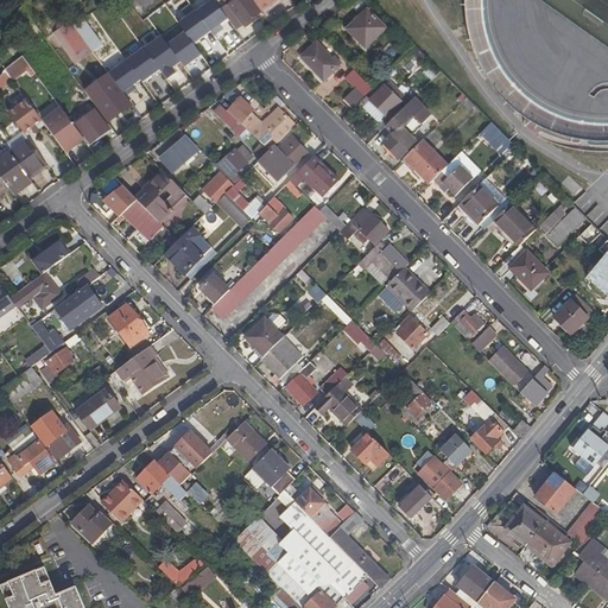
[(213,0),(196,13),(210,32),(214,37),(223,30),(220,25),(227,20),(221,11),(213,0)]
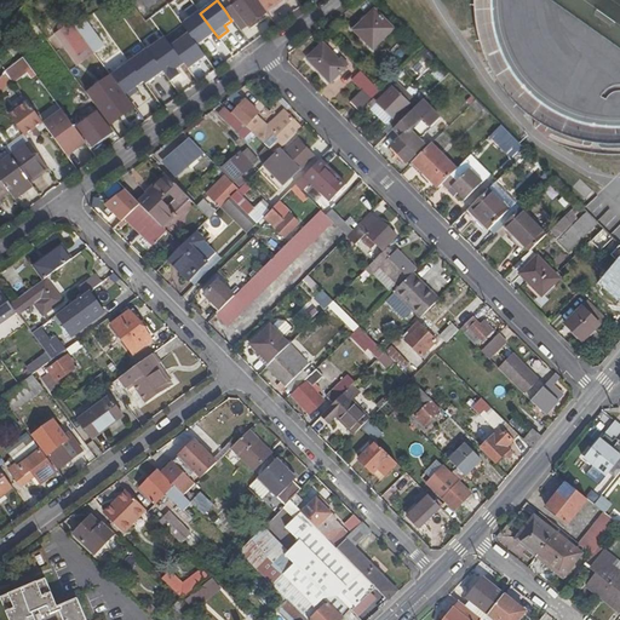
[(267,12),(257,0),(239,0),(231,6),(233,7),(246,27),(248,30),(257,24),(254,21),(267,12)]
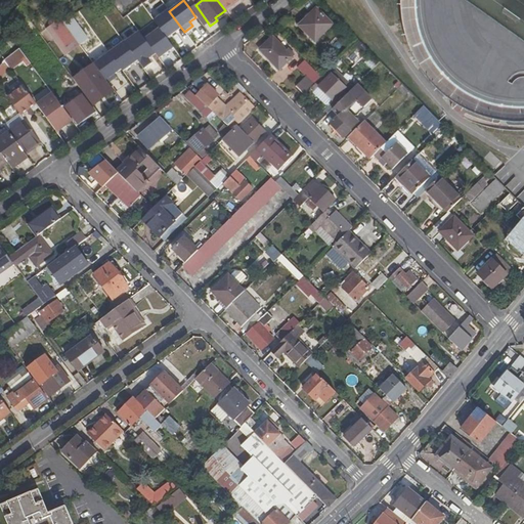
[(217,0),(225,10),(238,0),(217,0)]
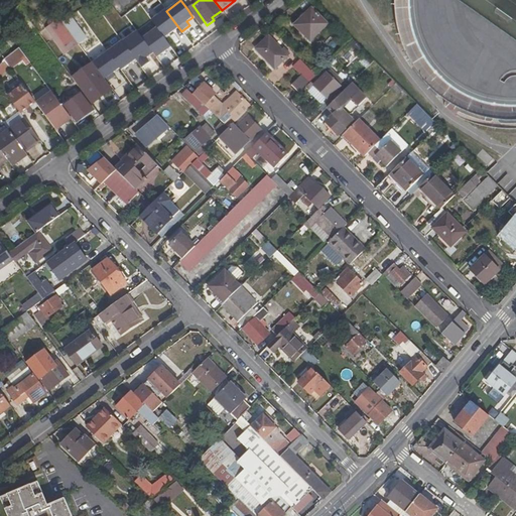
[(194,6),(187,9),(192,17),(200,26),(205,22),(194,6)]
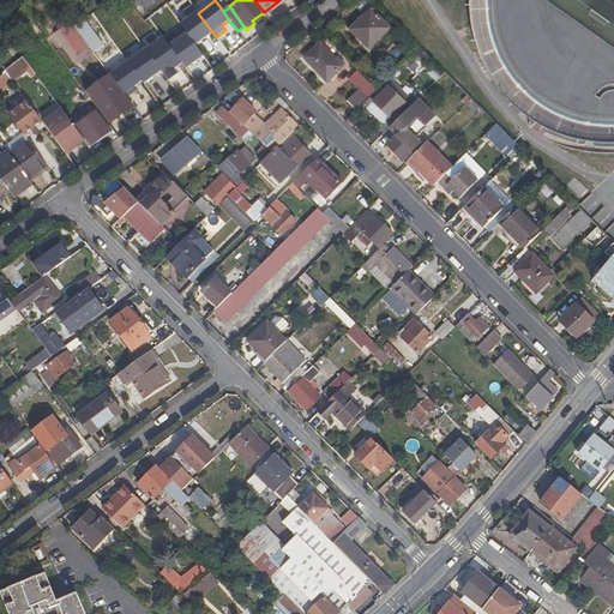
[(389,29),(371,11),(350,30),(368,49),(389,29)]
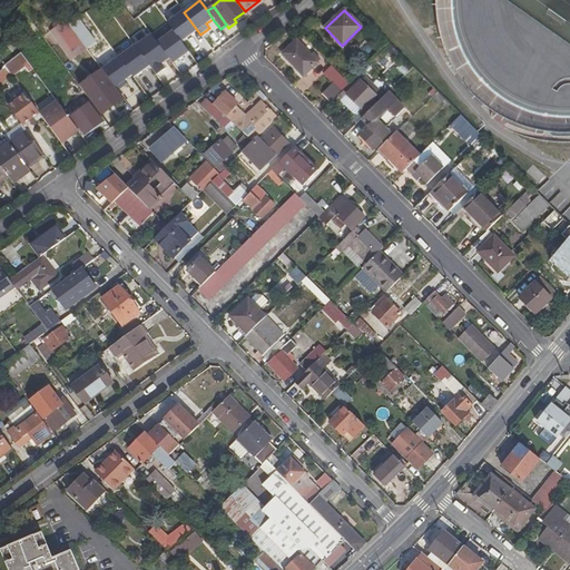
[(183,11),(167,22),(173,30),(180,41),(197,30),(184,12),(183,11)]
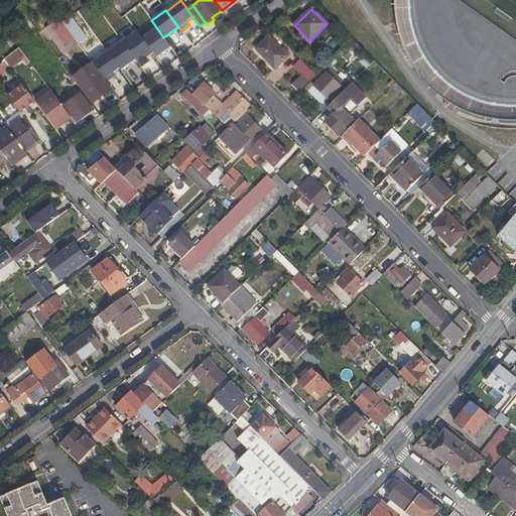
[(79,44),(59,18),(45,28),(65,54),(79,44)]
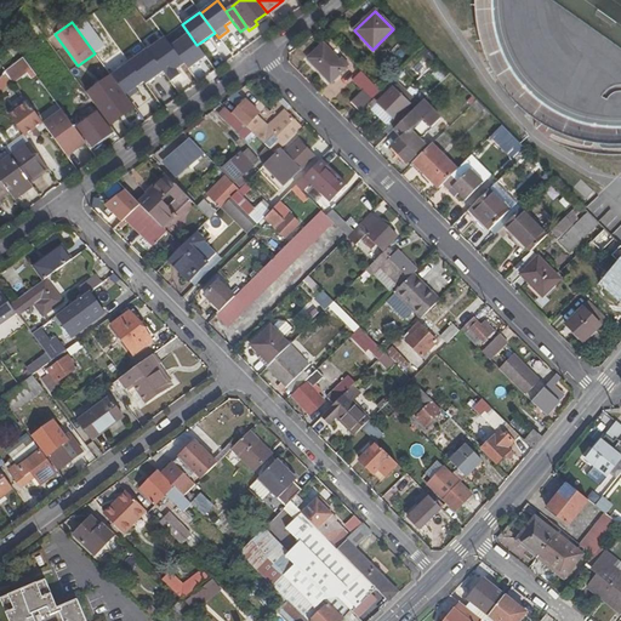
[(183,64),(188,69),(205,57),(197,45),(188,33),(170,46),(183,64)]
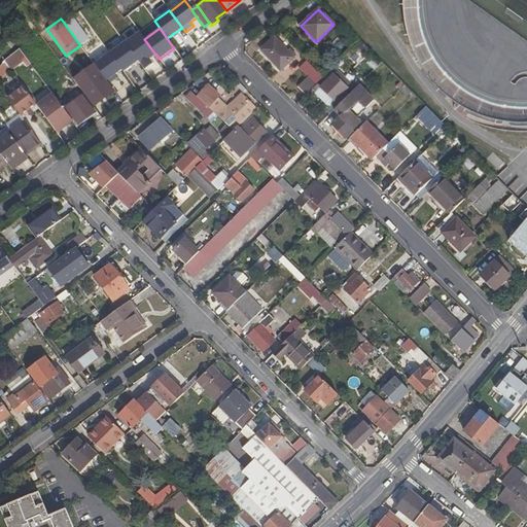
[(140,32),(125,43),(138,61),(144,70),(152,64),(148,60),(155,55),(144,39),(140,32)]
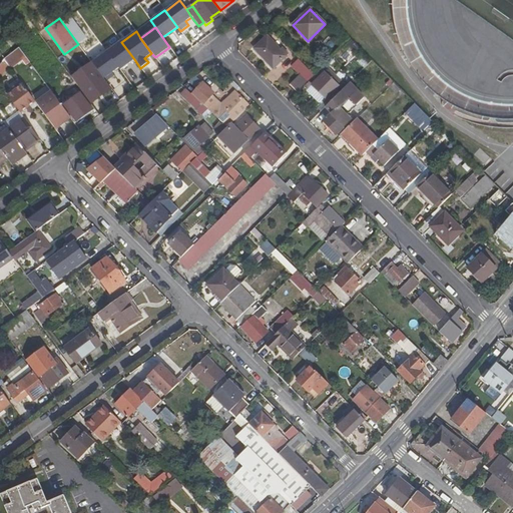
[(281,50),(267,36),(253,49),(273,69),(289,55),(283,49),(281,50)]
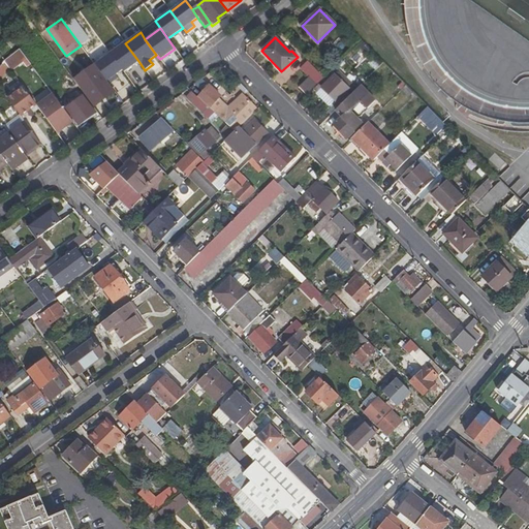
[(122,70),(124,72),(138,61),(125,43),(125,42),(110,53),(122,70)]
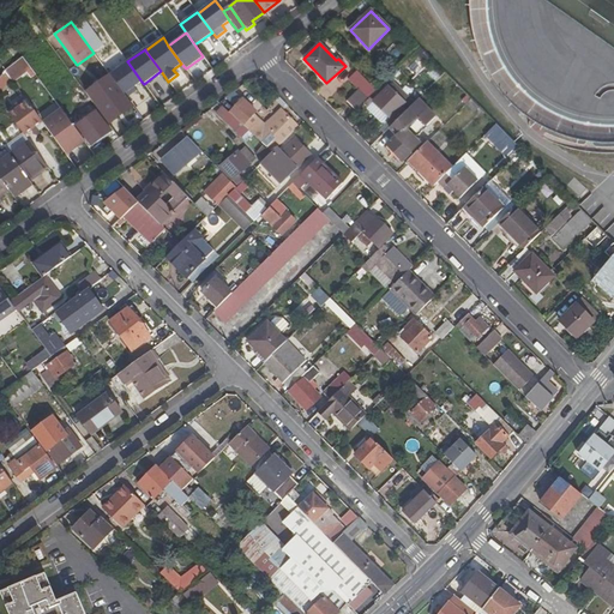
[(23,58),(5,72),(11,79),(29,66),(23,58)]
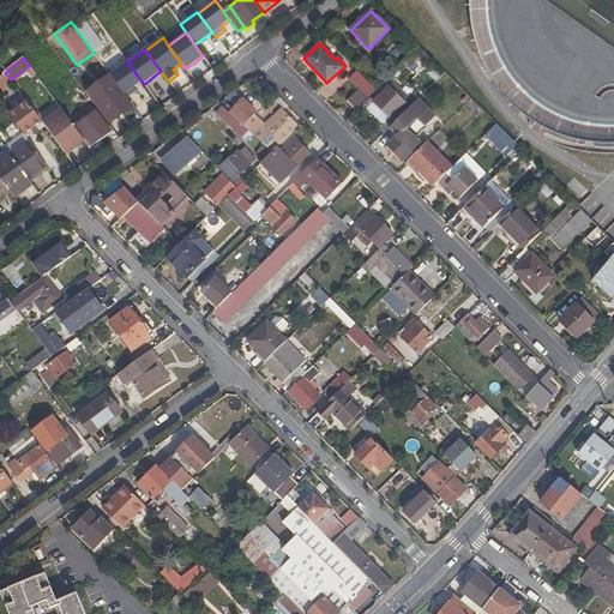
[(127,61),(110,74),(127,97),(137,90),(134,86),(142,82),(127,61)]
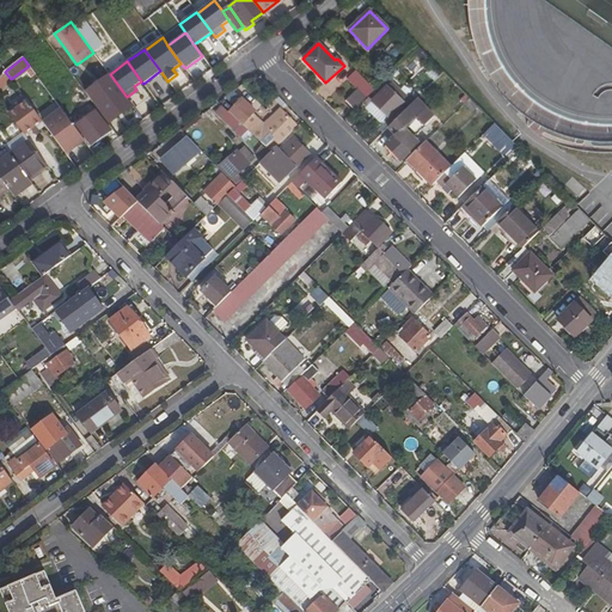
[(405,62),(399,68),(408,77),(414,71),(405,62)]
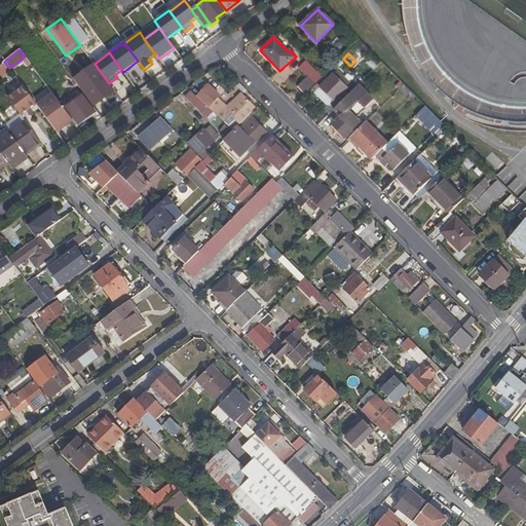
[(0,78),(9,68),(4,62),(0,66),(0,78)]
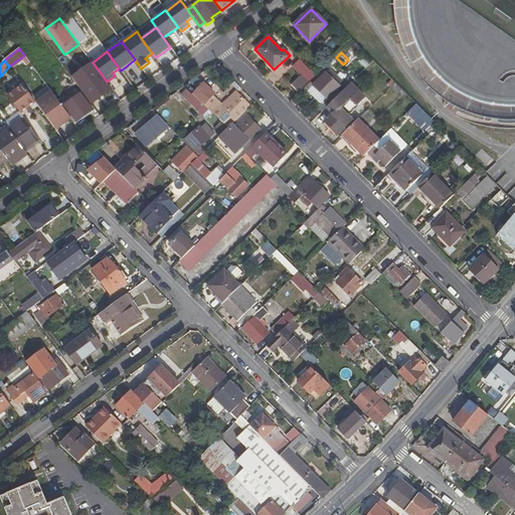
[(308,83),(315,76),(300,60),(292,66),(308,83)]
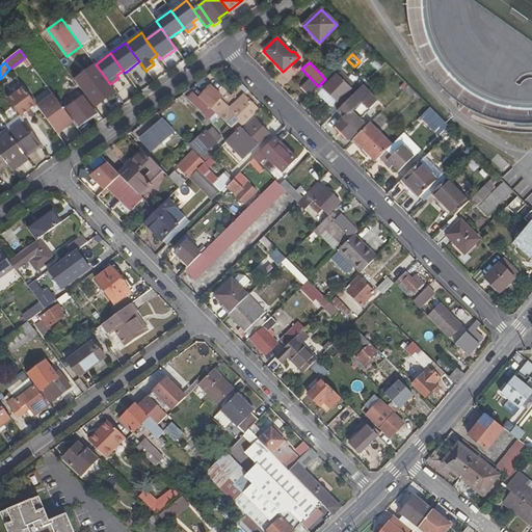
[(91,105),(113,89),(110,84),(96,64),(95,64),(74,80),(91,105)]
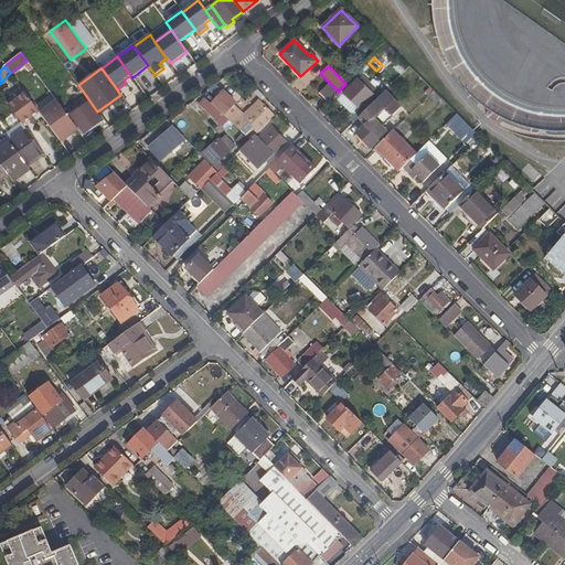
[(359,118),(381,96),(362,76),(344,94),(358,108),(349,117),(354,123),(359,118)]
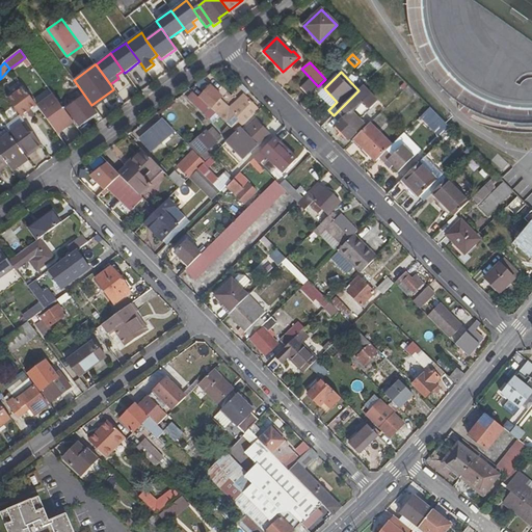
[(377,102),(363,87),(358,90),(338,111),(344,117),(335,126),(348,140),(364,125),(352,113),(363,102),(370,109),(377,102)]
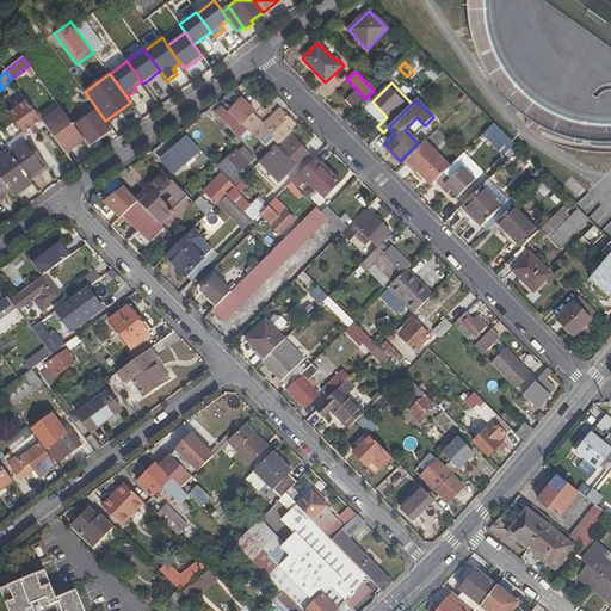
[(42,121),(28,102),(8,115),(24,135),(42,121)]
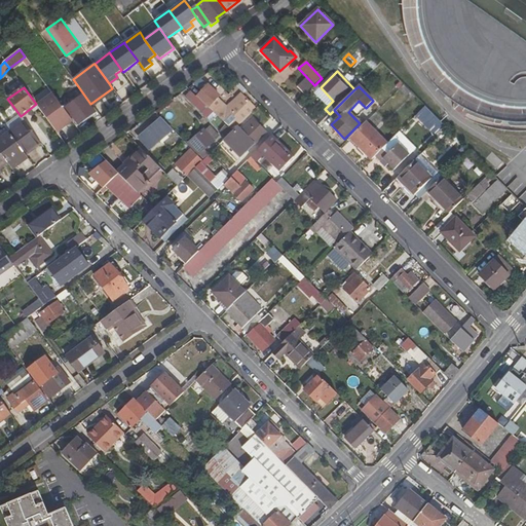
[(53,95),(37,106),(57,133),(73,120),(53,95)]
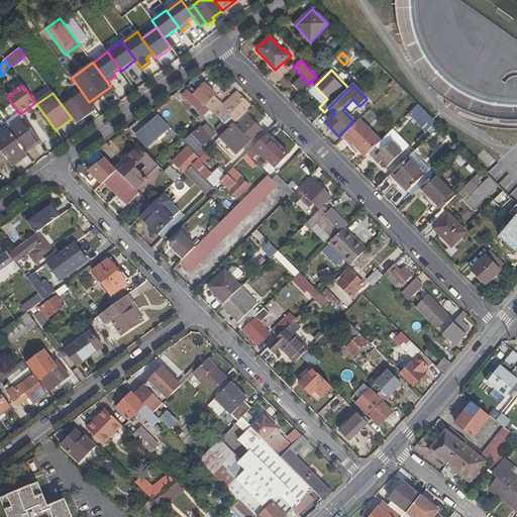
[(238,122),(252,107),(243,98),(235,105),(232,101),(231,103),(230,102),(218,113),(224,119),(229,113),(238,122)]
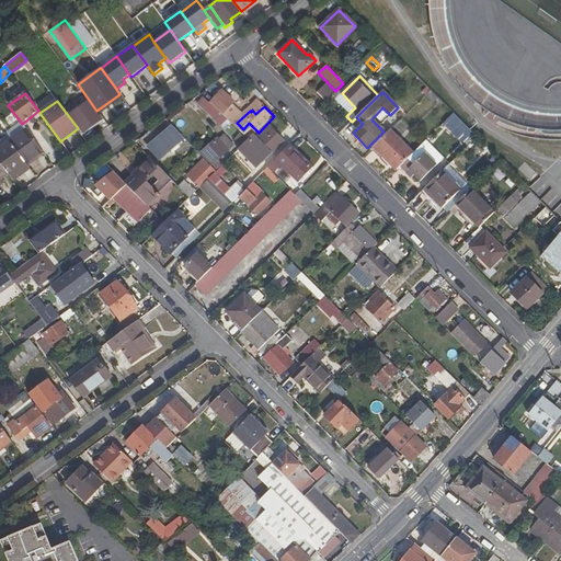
[(87,111),(84,109),(72,117),(83,133),(100,121),(90,107),(87,111)]
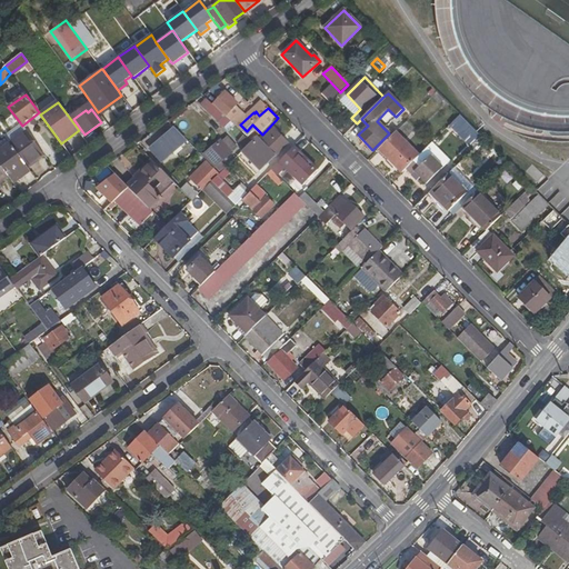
[(472,149),(485,138),(462,115),(450,126),(472,149)]
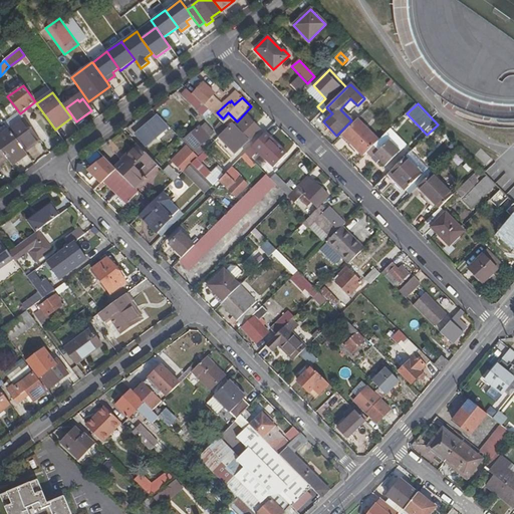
[(171,127),(160,117),(156,120),(165,133),(171,127)]
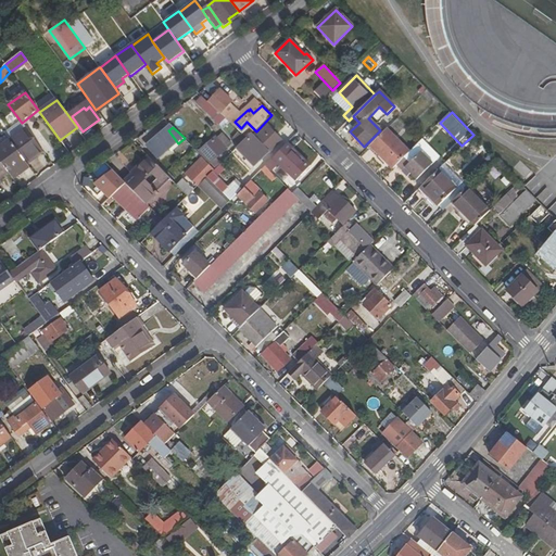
[(252,136),(248,139),(240,148),(257,165),(270,153),(282,140),(269,127),(256,139),(252,136)]
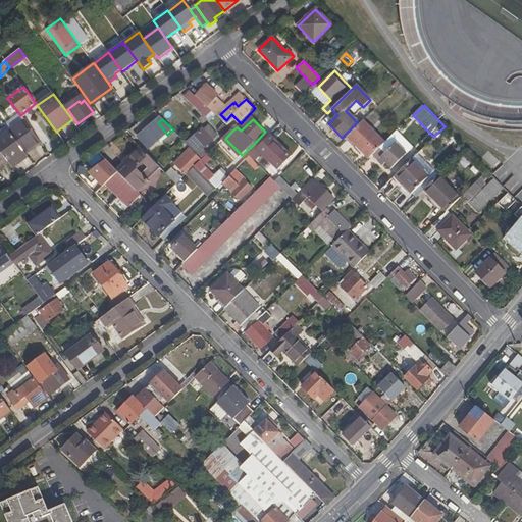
[(23,120),(8,132),(23,152),(39,141),(23,120)]
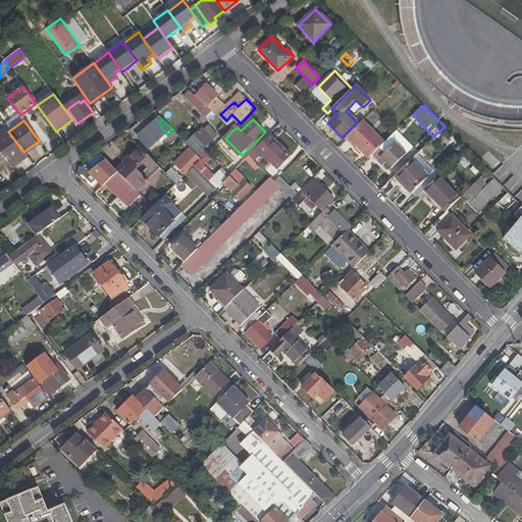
[(132,129),(136,136),(149,126),(145,120),(132,129)]
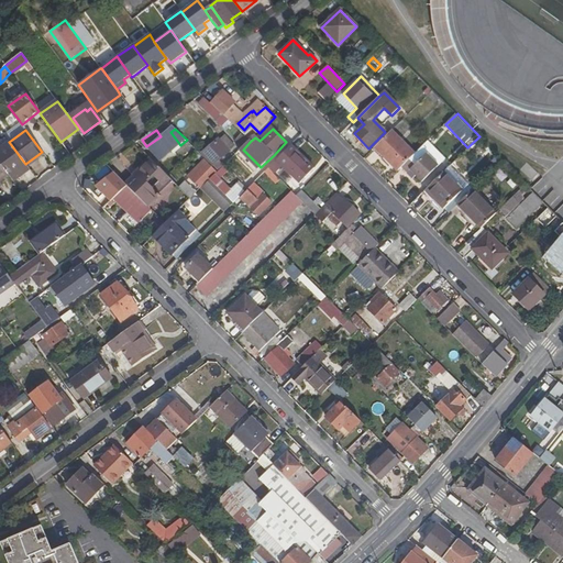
[(401,167),(414,154),(390,131),(375,147),(398,170),(401,167)]
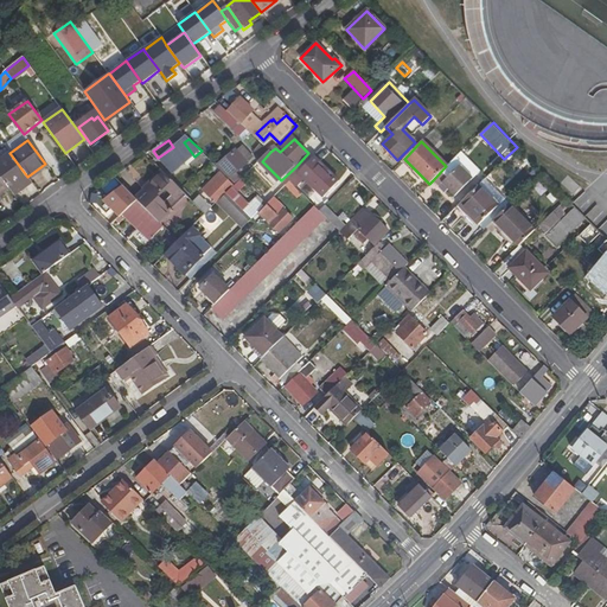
[(173,176),(195,157),(184,142),(161,161),(173,176)]
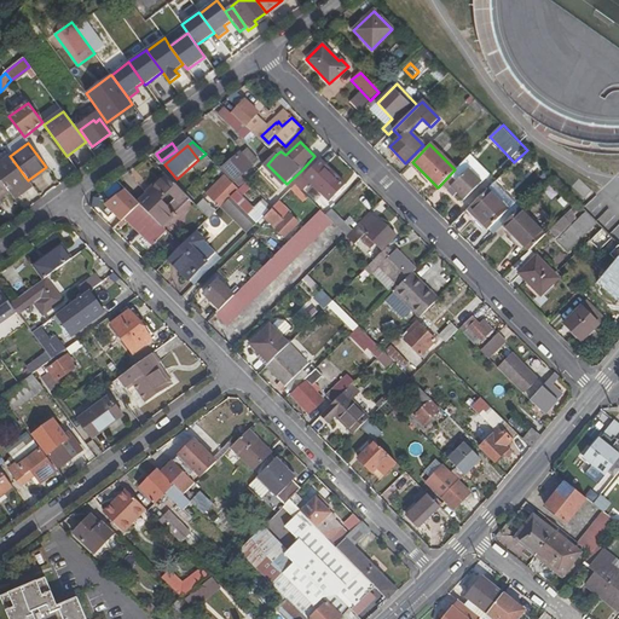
[(243,154),(255,166),(261,161),(248,148),(243,154)]
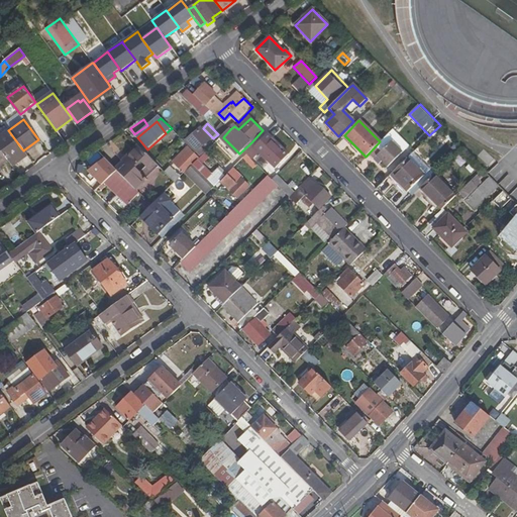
[(229,129),(223,123),(217,129),(223,134),(229,129)]
